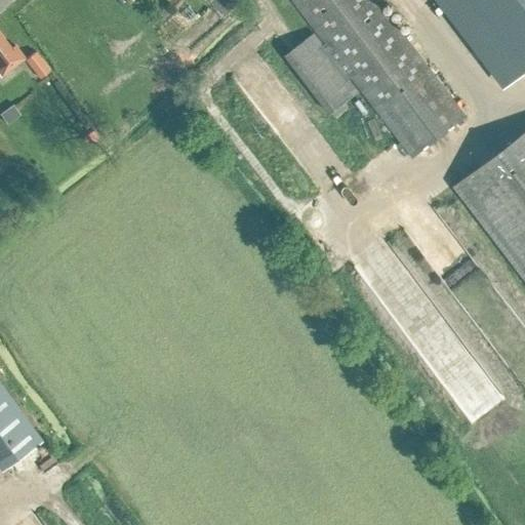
[(209,0),(224,14),(238,0),(237,0),(209,0)]
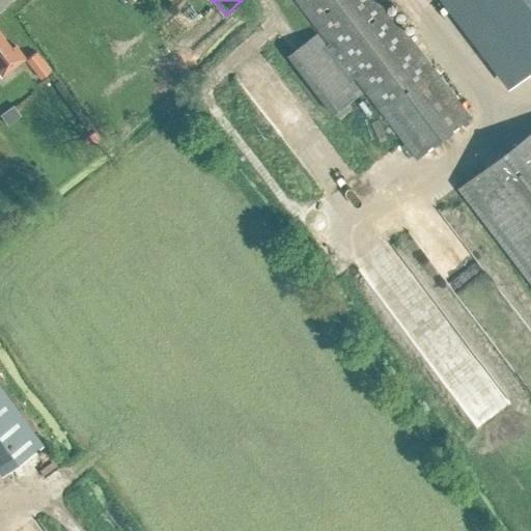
[(471,116),(382,0),(297,0),(330,43),(327,46),(316,32),(288,54),(334,113),(362,91),(336,57),(339,54),(417,157),(471,116)]
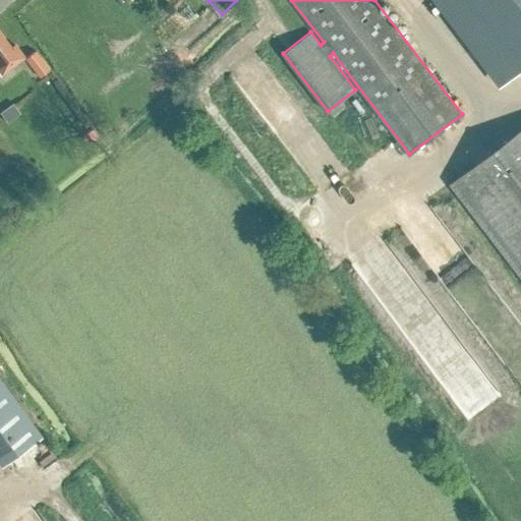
[(520,0),(442,0),(505,82),(520,69),(520,0)]
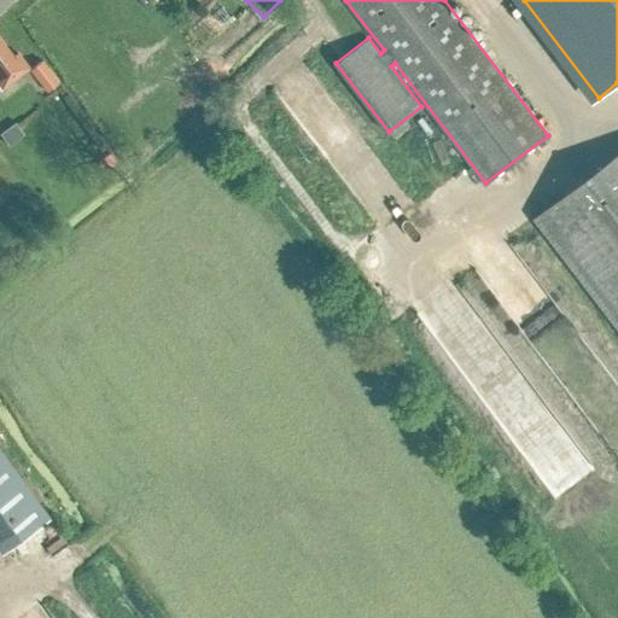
[(12,57),(0,40),(0,87),(1,88),(28,68),(17,53),(12,57)]
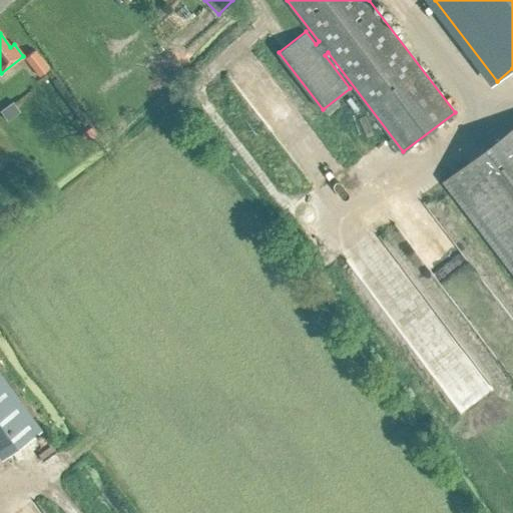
[(51,69),(36,50),(26,58),(40,77),(51,69)]
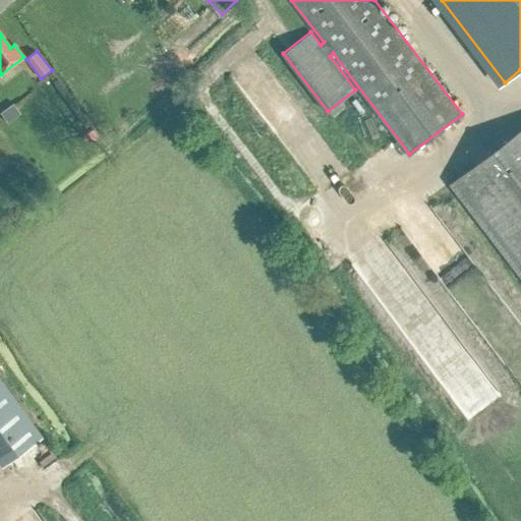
[(95,129),(85,135),(90,142),(100,136),(95,129)]
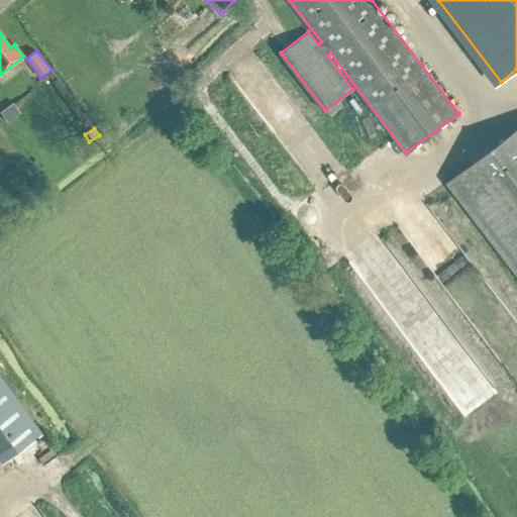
[(516,274),(516,129),(447,185),(516,274)]
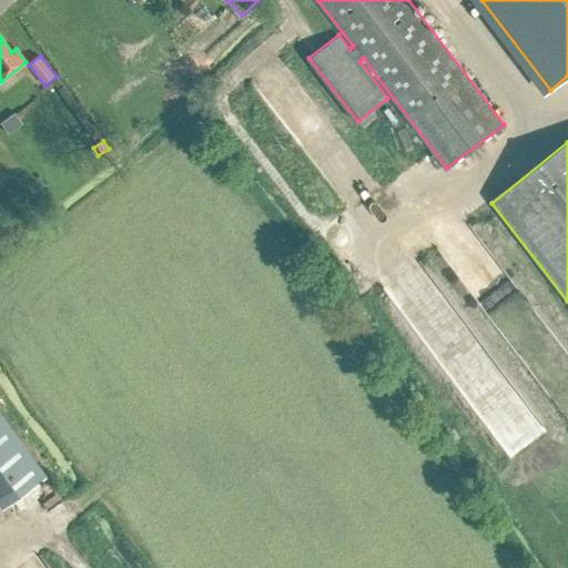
[(0,413),(0,503),(1,505),(44,474),(0,413)]
